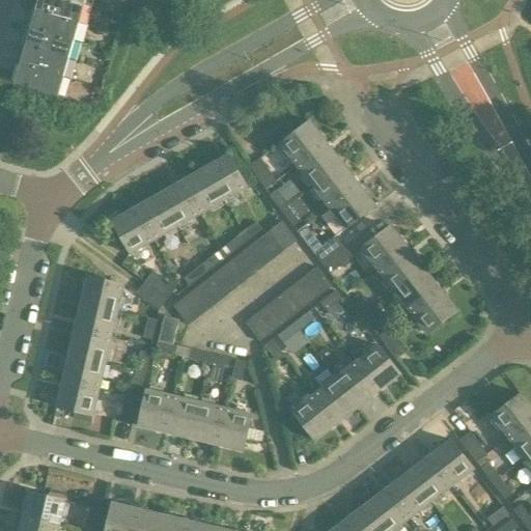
[(37,0),(35,9),(80,22),(85,4),(71,0),(37,0)]
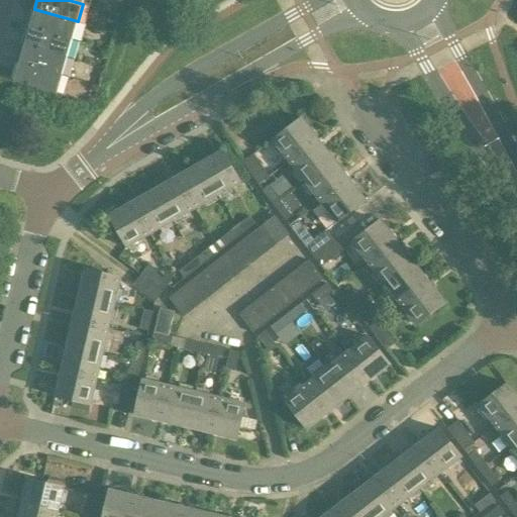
[(29,26),(73,39),(80,41),(86,23),(78,21),(34,9),(29,26)]
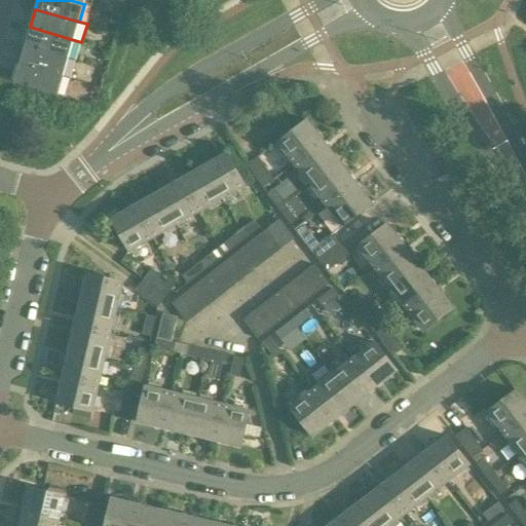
[(25,45),(69,58),(74,40),(30,27),(25,45)]
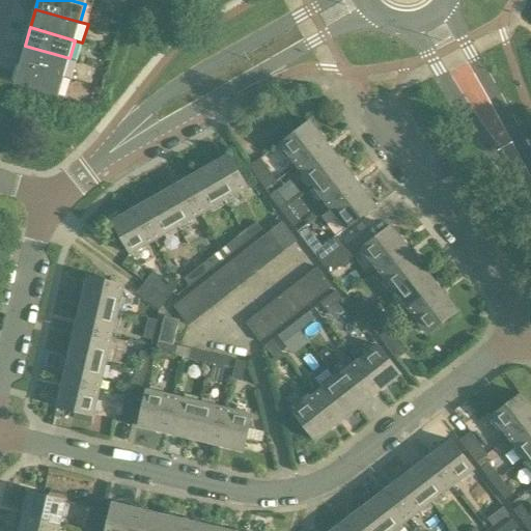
[(20,64),(64,77),(72,79),(77,60),(70,58),(25,46),(20,64)]
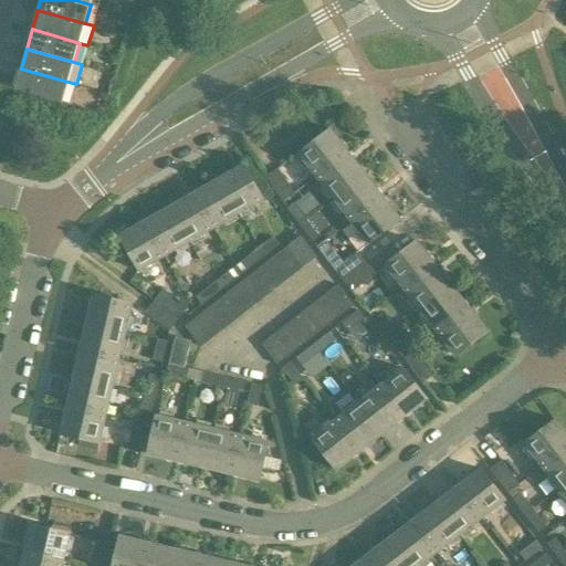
[(69,82),(21,69),(14,87),(63,102),(69,82)]
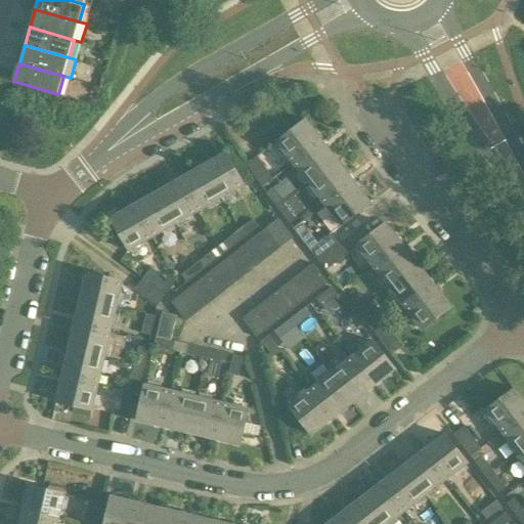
[(292,163),(321,140),(305,119),(275,141),(292,163)]
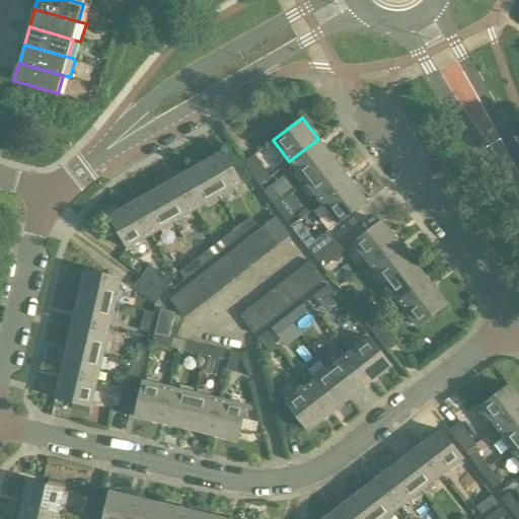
[(318,139),(289,161),(305,181),(335,159),(318,139)]
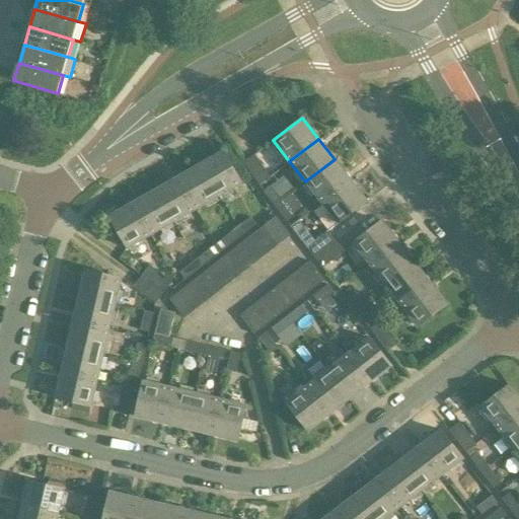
[(200,164),(218,195),(241,181),(223,150),(200,164)]
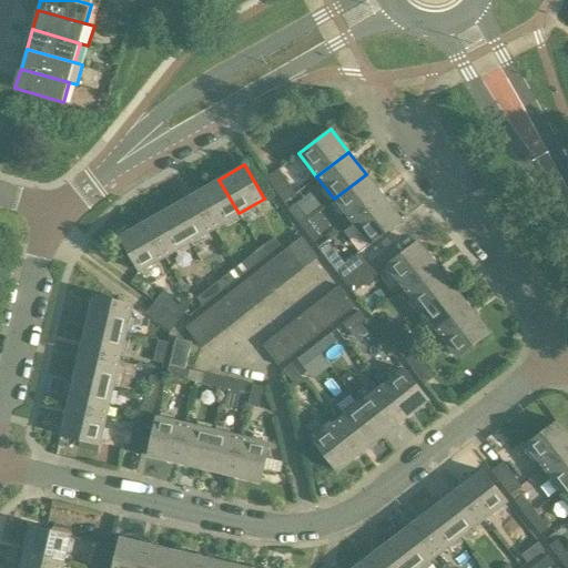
[(295,194),(277,169),(266,176),(283,202),(295,194)]
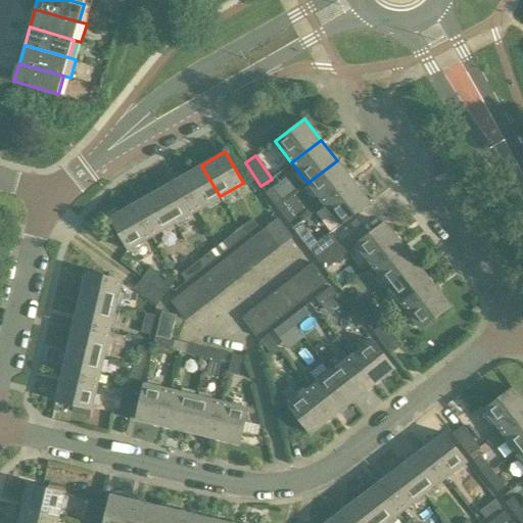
[(337,160),(307,183),(324,203),(352,181),(337,160)]
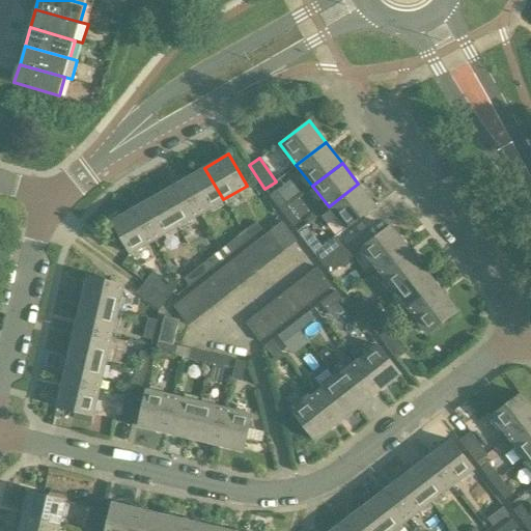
[(182,180),(200,213),(223,199),(204,168),(182,180)]
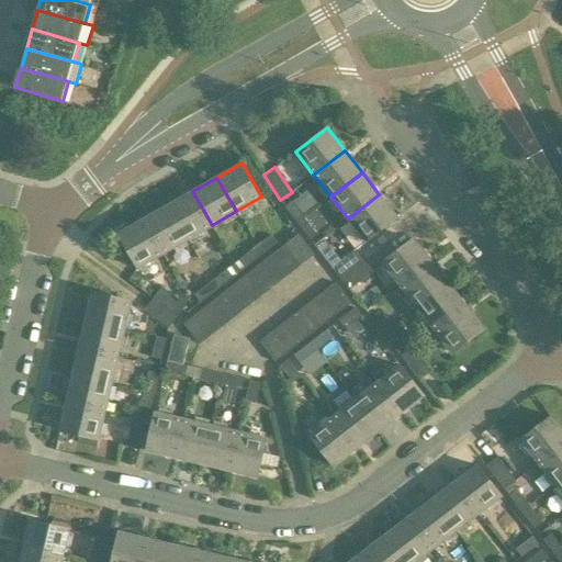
[(293,199),(304,212),(318,201),(307,188),(293,199)]
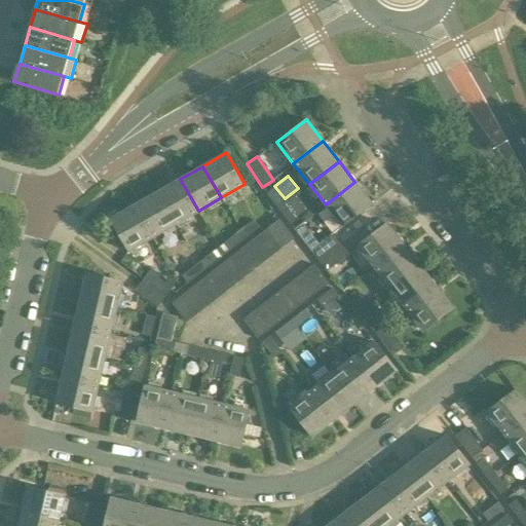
[(157,192),(176,224),(198,211),(180,179),(157,192)]
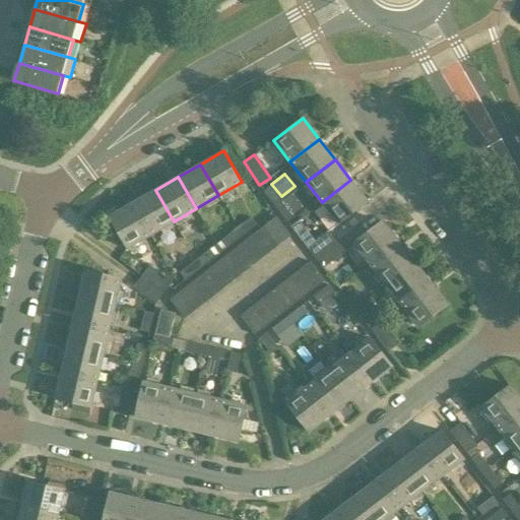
[(350,180),(322,202),(338,223),(367,201),(350,180)]
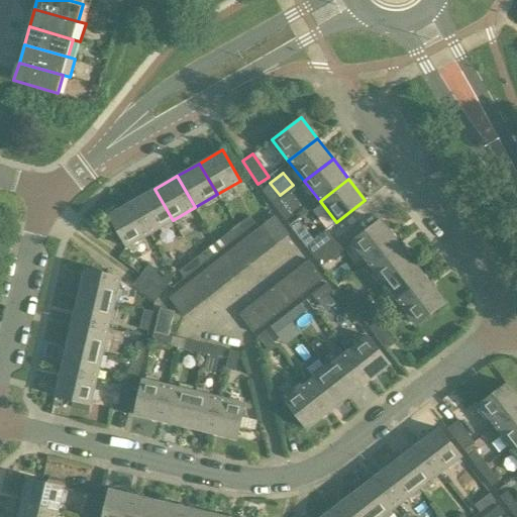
[(269,185),(263,190),(274,205),(280,199),(269,185)]
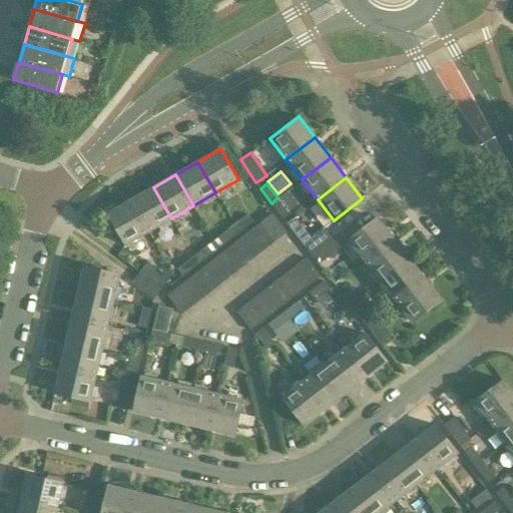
[(131,200),(149,231),(171,218),(153,187),(131,200)]
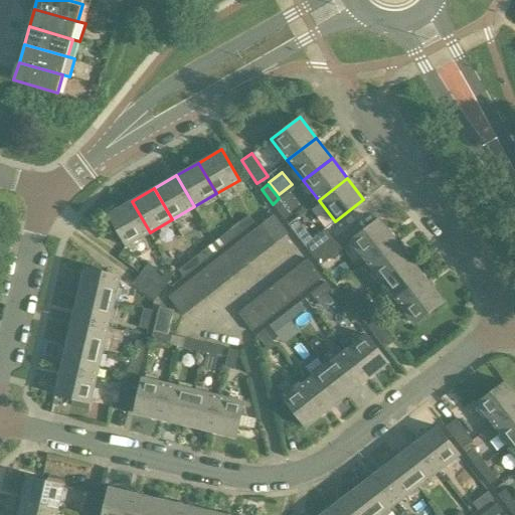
[(285,219),(291,214),(279,198),(273,204),(285,219)]
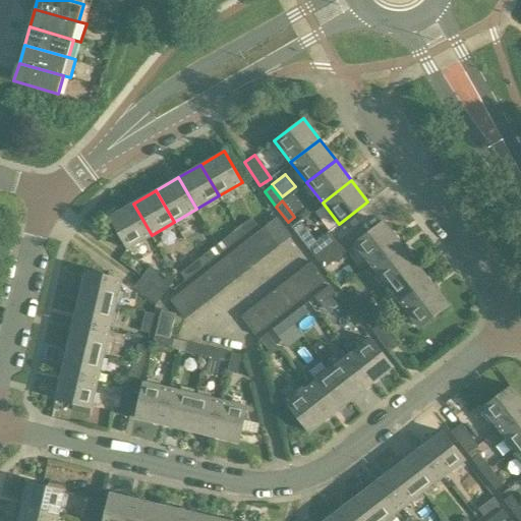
[(152,235),(133,204),(110,217),(128,248),(152,235)]
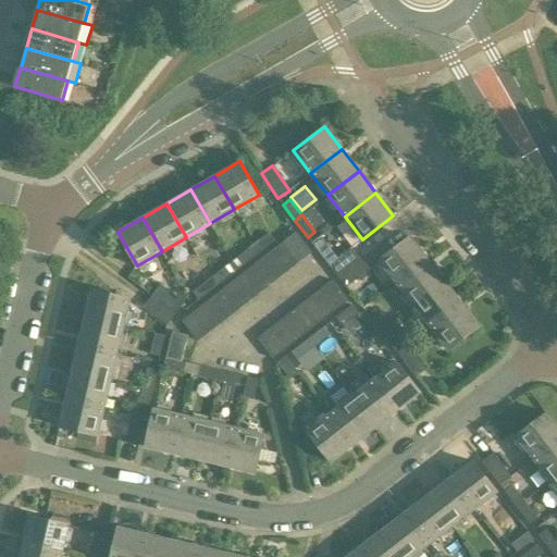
[(285,240),(300,261),(311,252),(296,232),(285,240)]
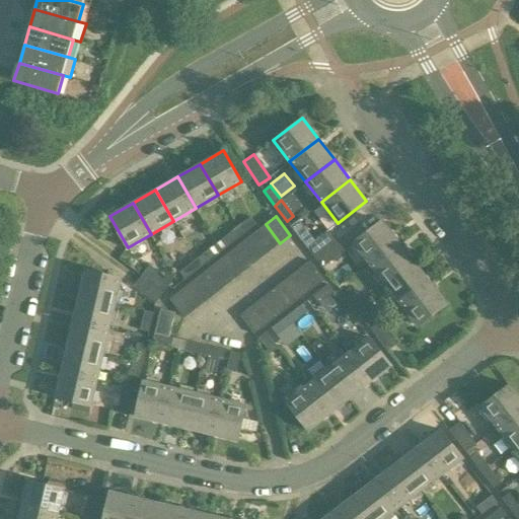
[(255,224),(249,217),(235,229),(240,236),(255,224)]
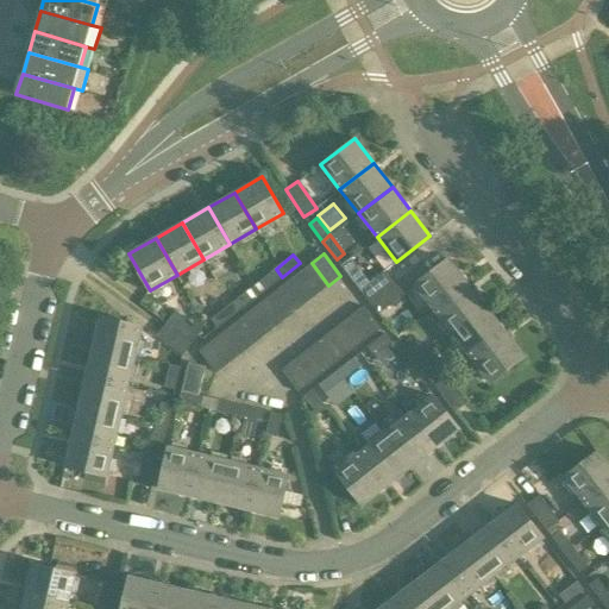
[(433,309),(468,283),(449,258),(414,284),(433,309)]
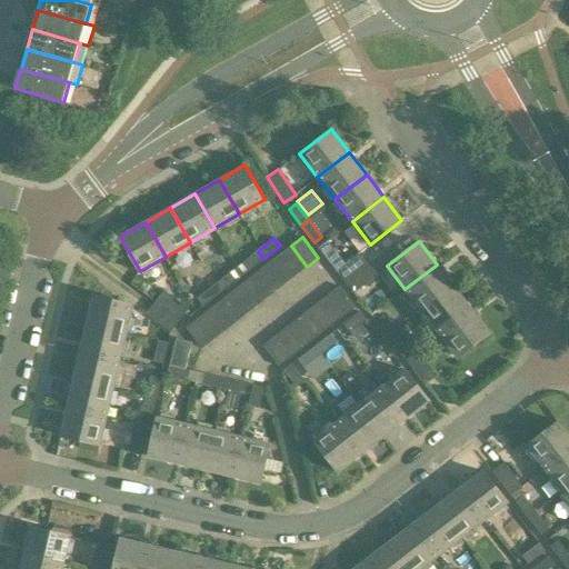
[(307,267),(291,246),(281,253),(297,275),(307,267)]
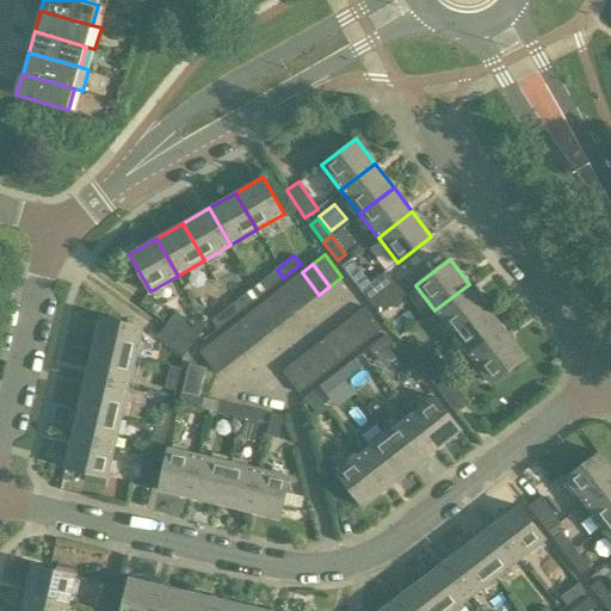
[(259,283),(265,291),(283,278),(277,270),(259,283)]
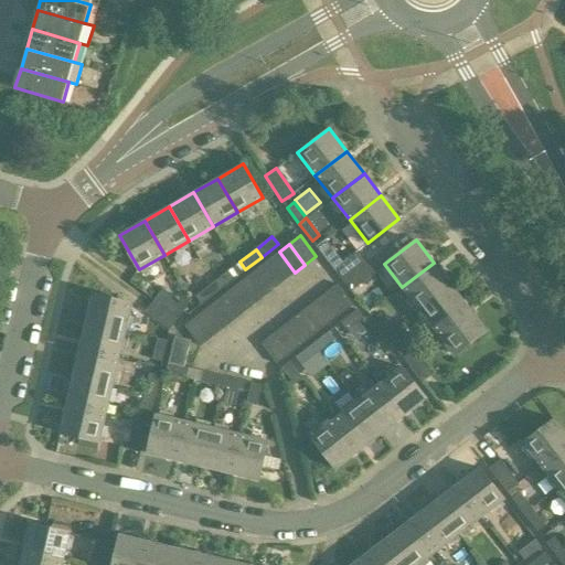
[(356,251),(333,268),(342,279),(365,263),(356,251)]
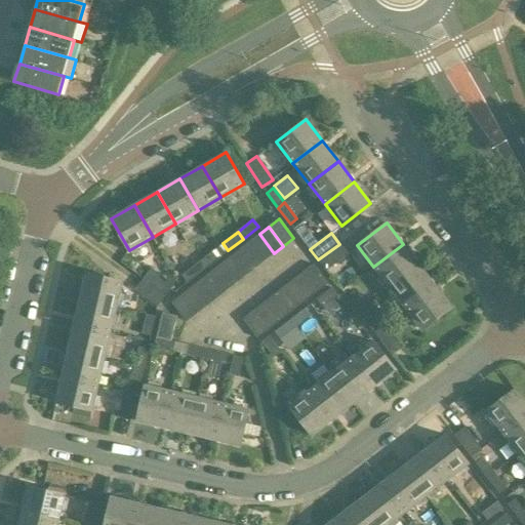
[(274,253),(259,234),(249,242),(265,260),(274,253)]
